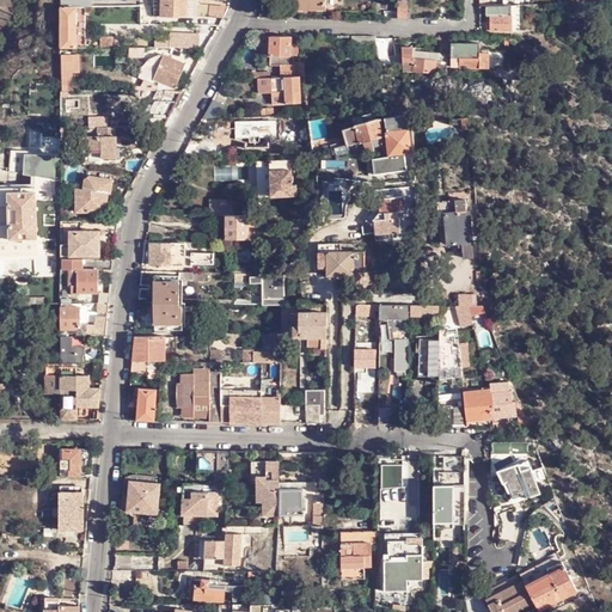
[(163,0),(163,17),(187,17),(187,0),(163,0)]
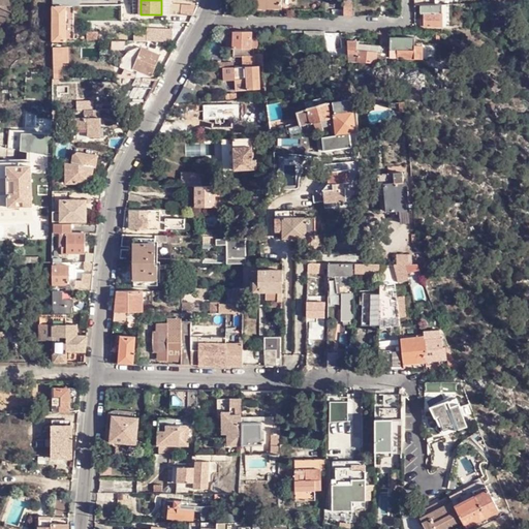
[(161,0),(161,14),(170,14),(170,4),(170,0),(161,0)]
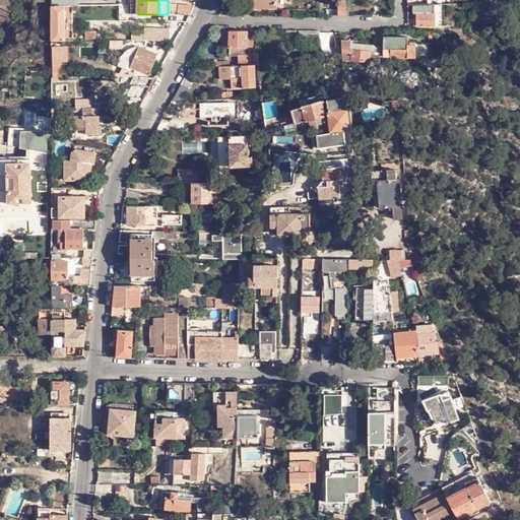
[(338,15),(346,15),(346,1),(338,1),(338,10),(338,15)]
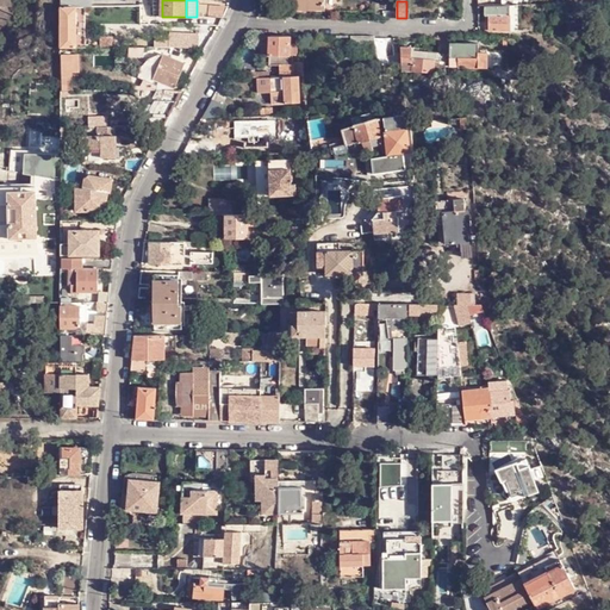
[(197,17),(212,17),(212,5),(197,5),(197,17)]
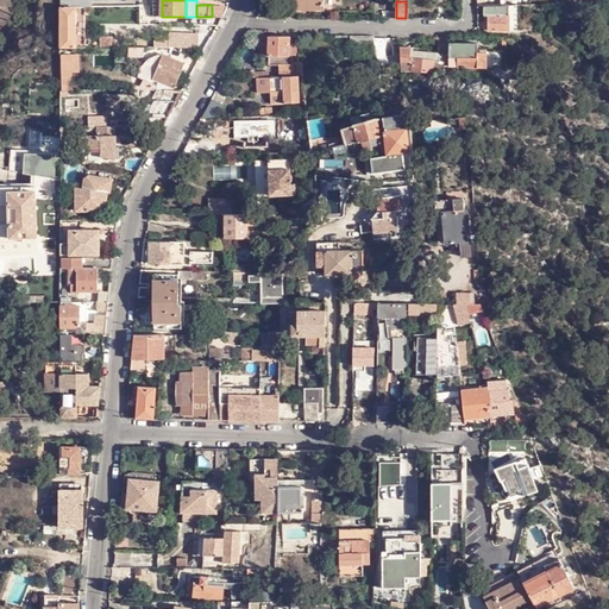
[(212,17),(224,17),(228,7),(212,5),(212,17)]
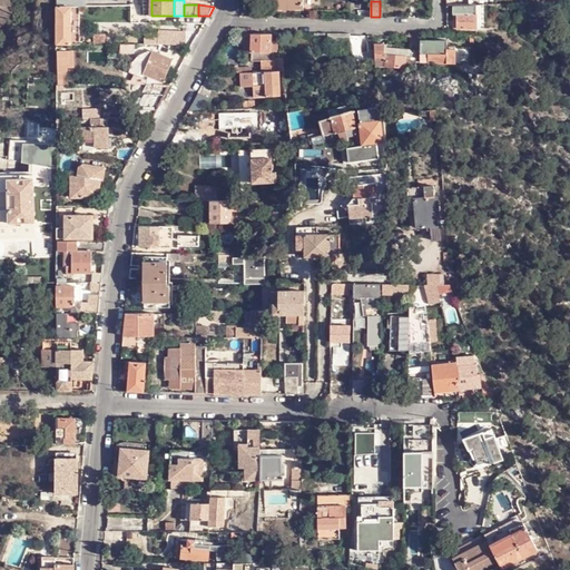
[(477,13),(477,5),(470,5),(453,5),(453,13),(458,13),(458,29),(477,29),(477,13)]
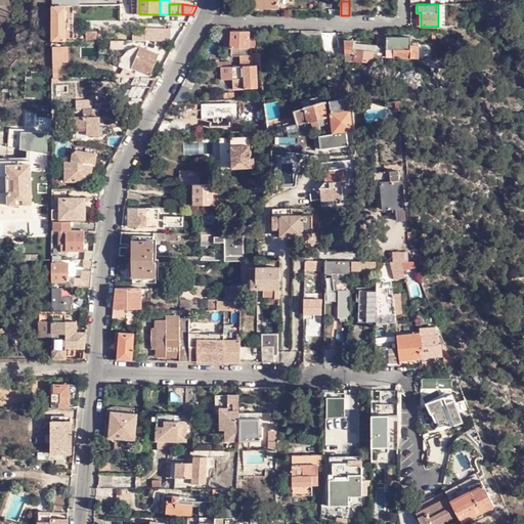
[(71,5),(53,6),(53,40),(53,41),(71,41),(71,5)]
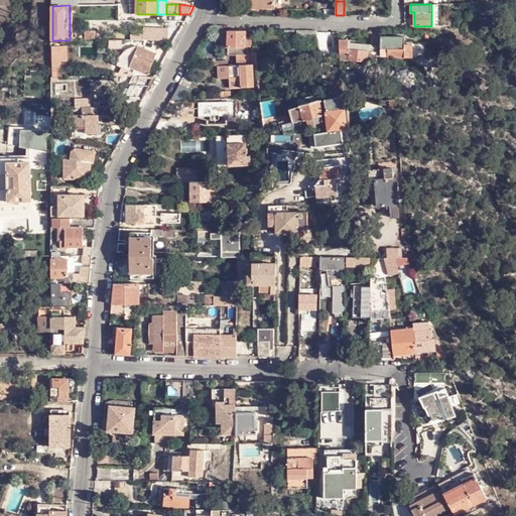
[(142,39),(167,40),(167,27),(142,27),(142,39)]
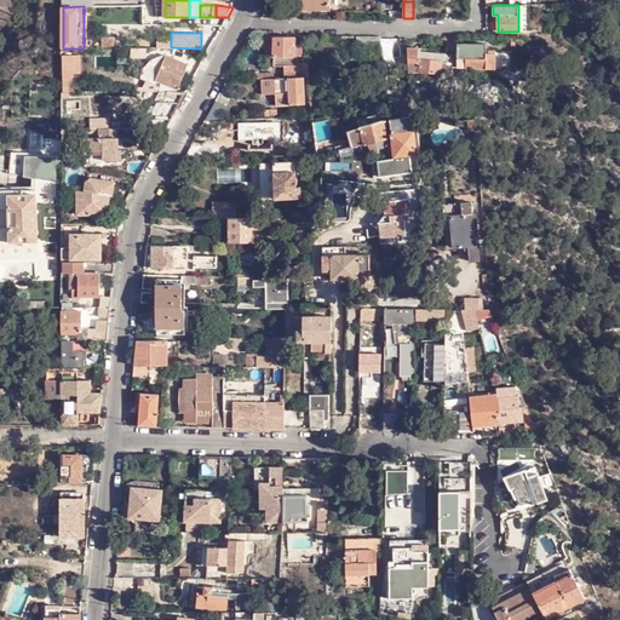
[(296,36),(275,36),(274,56),(299,57),(300,42),(294,42),(296,36)]
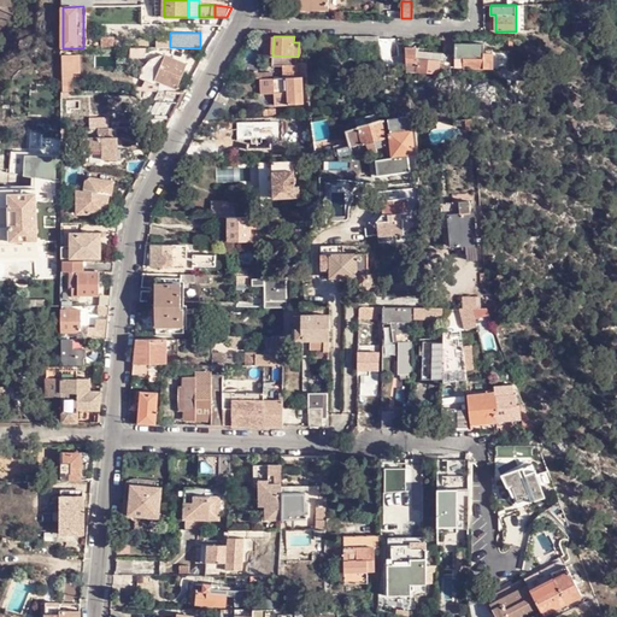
[(378,36),(356,36),(356,53),(369,52),(369,60),(382,59),(380,46),(380,39),(378,36)]
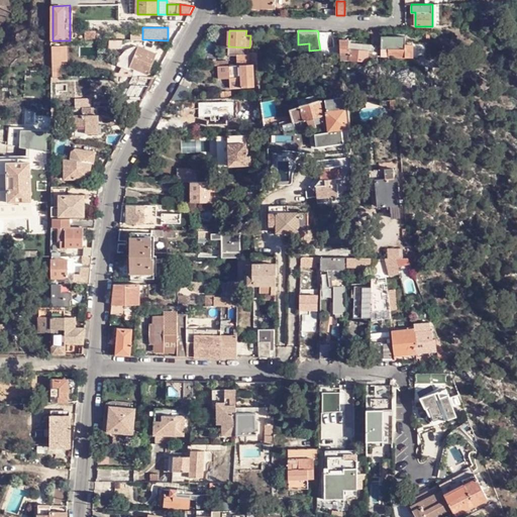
[(373,33),(373,45),(381,46),(381,33),(373,33)]
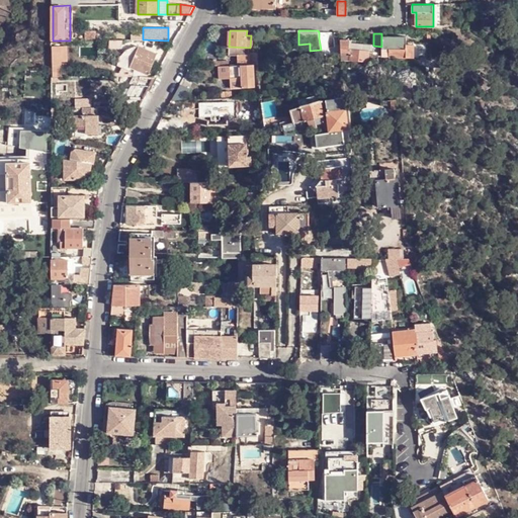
[(407,36),(382,36),(382,50),(395,50),(395,58),(415,58),(415,49),(428,49),(428,45),(413,44),(413,41),(408,41),(408,44),(407,44),(407,36)]
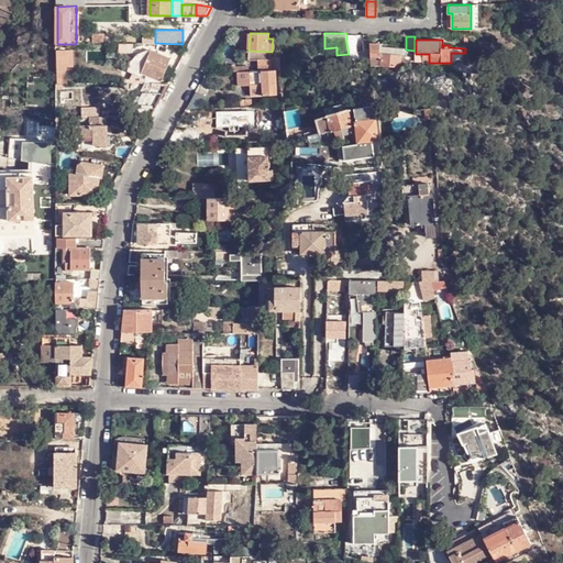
[(346,42),(349,54),(350,62),(363,62),(362,54),(355,54),(356,42),(346,42)]
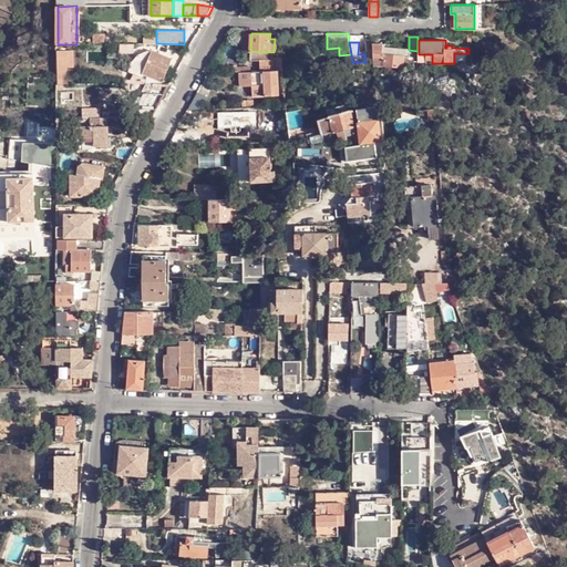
[(373,44),(374,65),(384,66),(402,69),(403,62),(404,57),(404,55),(382,53),(383,47),(383,43),(373,44)]
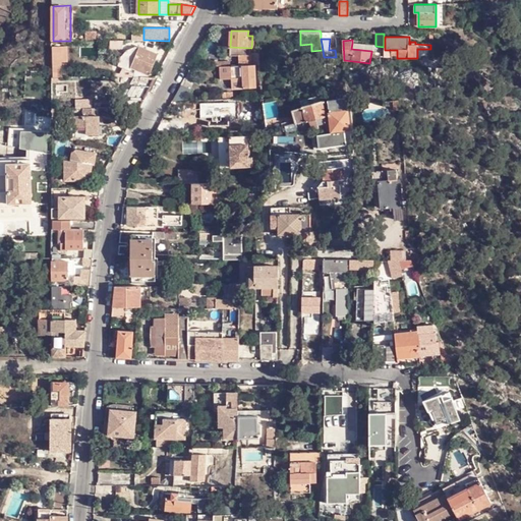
[(375,46),(352,43),(351,49),(371,51),(371,52),(375,52),(375,46)]
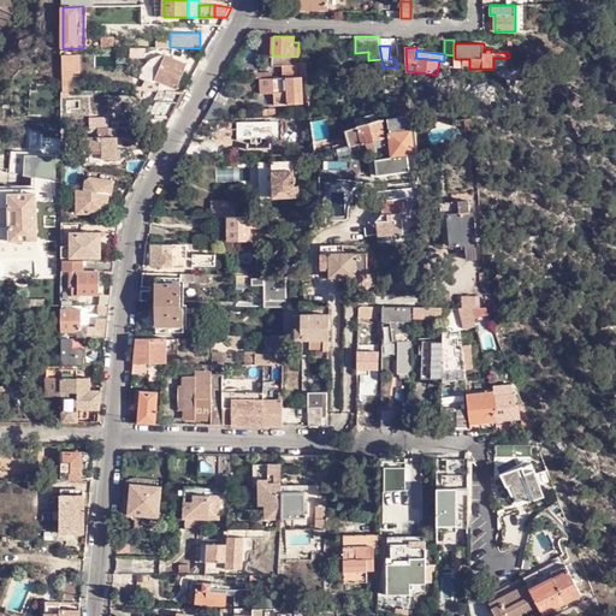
[(160,92),(176,92),(187,64),(160,53),(153,69),(150,67),(147,76),(148,88),(144,88),(143,92),(160,92)]
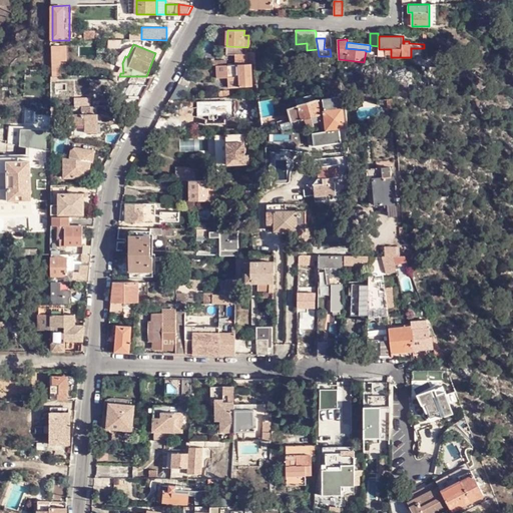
[(52,47),(52,76),(58,76),(58,60),(62,59),(61,46),(52,47)]
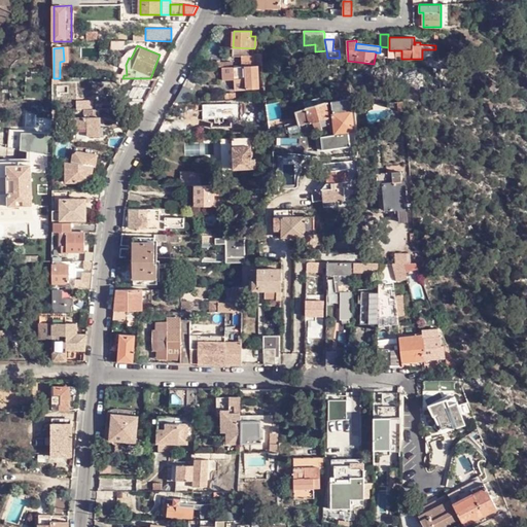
[(262,66),(261,56),(241,57),(241,66),(262,66)]
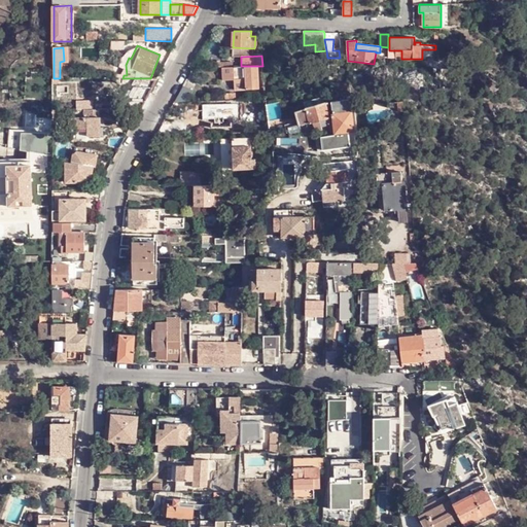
[(262,66),(241,66),(231,67),(230,67),(230,74),(235,74),(236,79),(245,79),(245,84),(245,90),(257,90),(256,77),(264,77),(264,71),(262,66)]
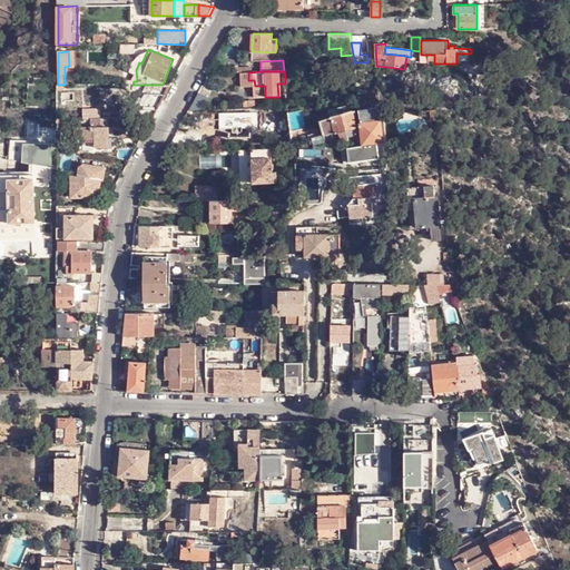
[(237,86),(255,86),(254,80),(248,80),(248,72),(236,72),(237,86)]
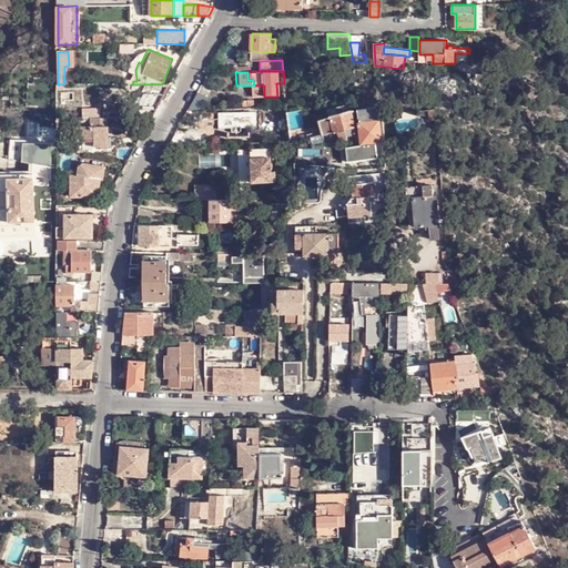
[(153,118),(170,84),(162,84),(148,84),(141,95),(140,94),(128,118),(153,118)]
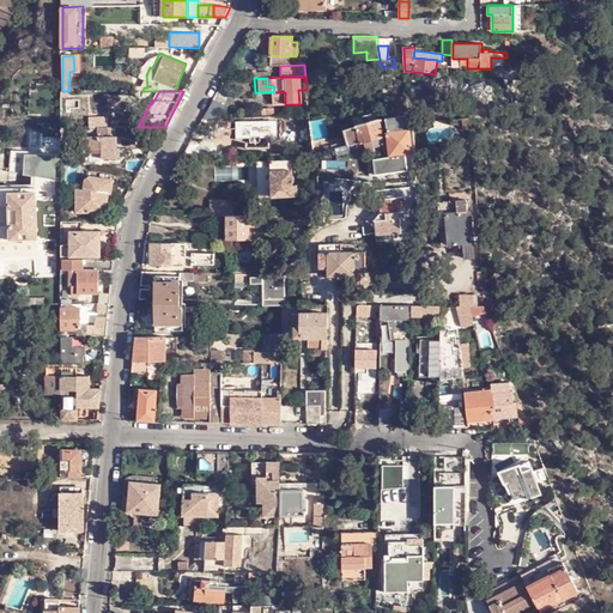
[(222,107),(213,102),(204,119),(214,119),(222,107)]
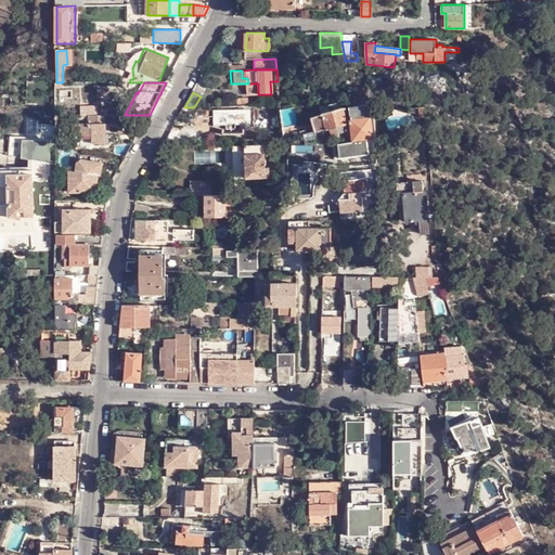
[(266,105),(280,104),(279,95),(266,97),(266,105)]
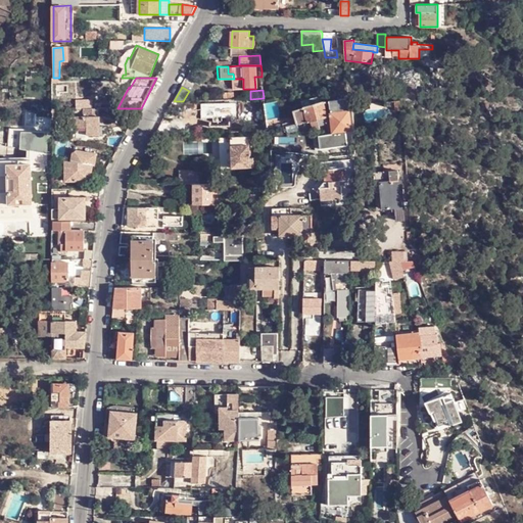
[(322,98),(303,103),(304,107),(323,102),(322,98)]
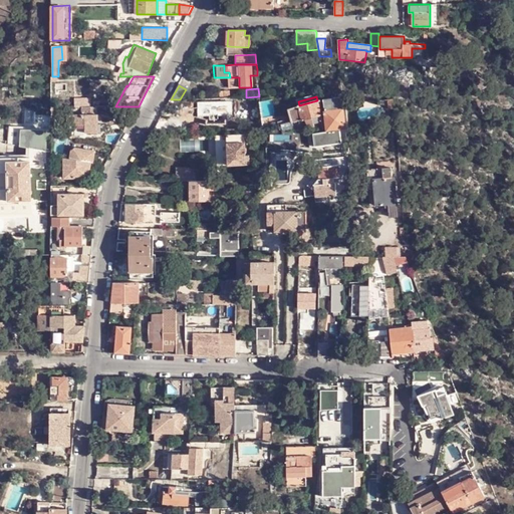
[(316,147),(341,143),(339,129),(345,129),(343,108),(342,108),(341,97),(324,99),(326,110),(325,110),(327,133),(314,135),(316,147)]
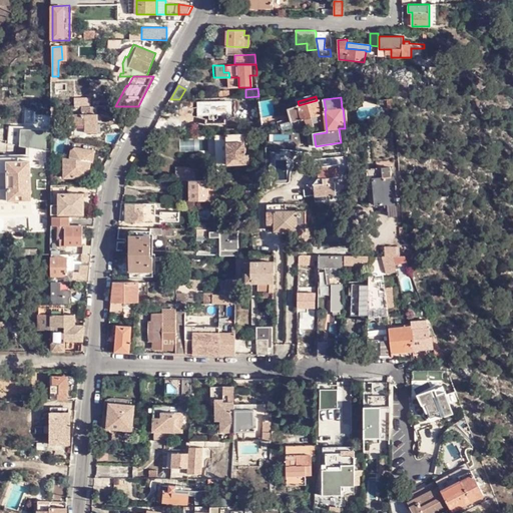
[(292,122),(303,119),(321,114),(319,105),(321,105),(320,100),(318,100),(317,100),(299,105),(299,106),(289,109),(292,122)]
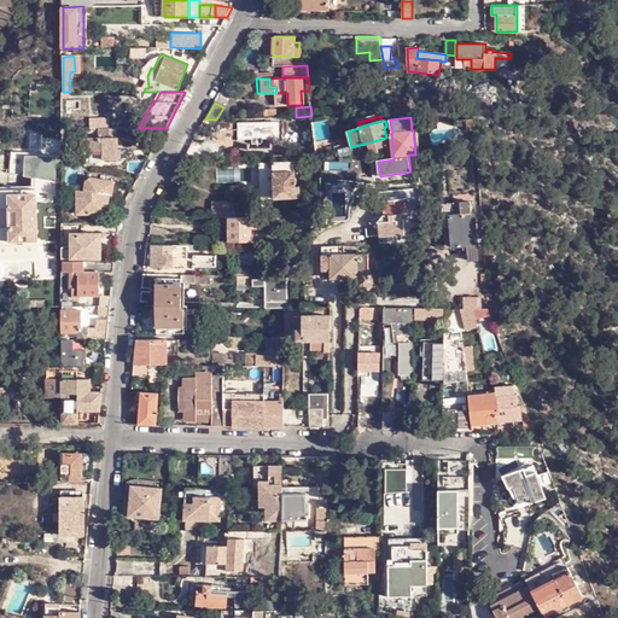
[(248,123),(248,151),(273,150),(272,150),(280,149),(280,138),(272,138),(272,122),(248,123)]
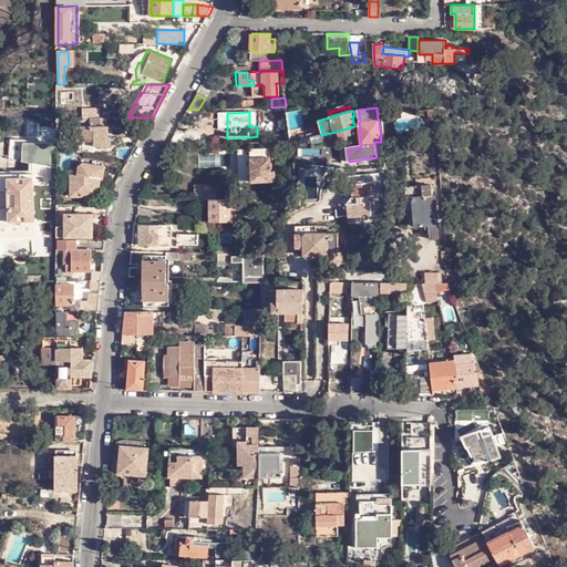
[(101,117),(91,117),(91,126),(82,126),(82,136),(82,142),(95,142),(95,145),(98,147),(110,146),(110,137),(110,126),(109,117),(106,117),(101,117)]
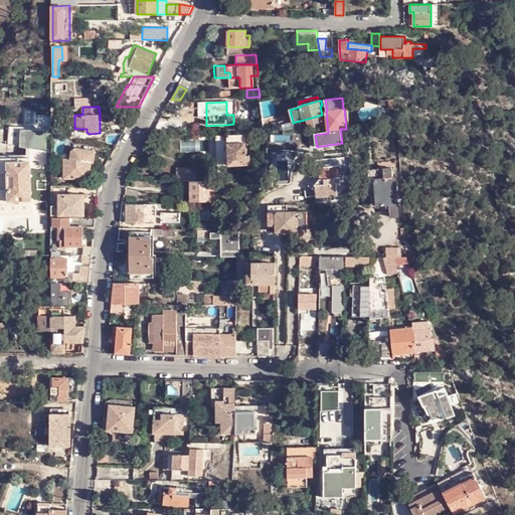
[(74,124),(74,115),(65,115),(65,124),(74,124)]
